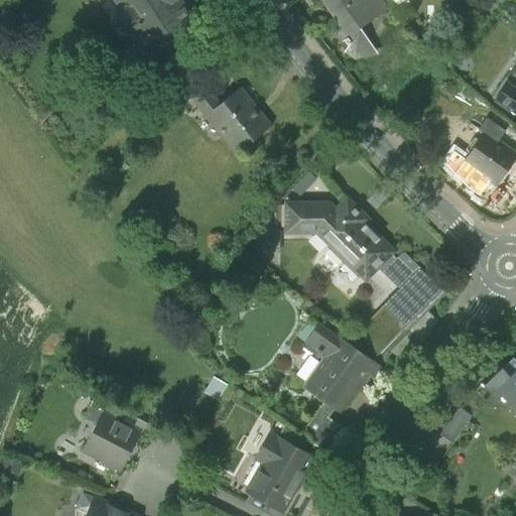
[(113,0),(121,11),(126,8),(120,0),(113,0)]
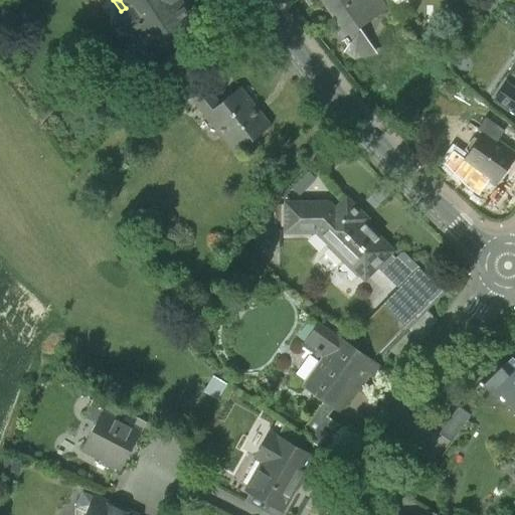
[(133,29),(149,53),(194,22),(178,0),(120,0),(126,8),(121,11),(119,13),(117,19),(124,30),(130,30),(133,29)]
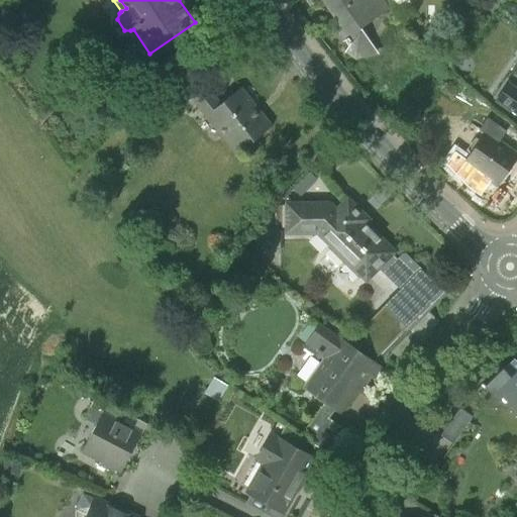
[(325,0),(343,27),(344,28),(354,20),(358,26),(358,25),(378,17),(366,0),(325,0)]
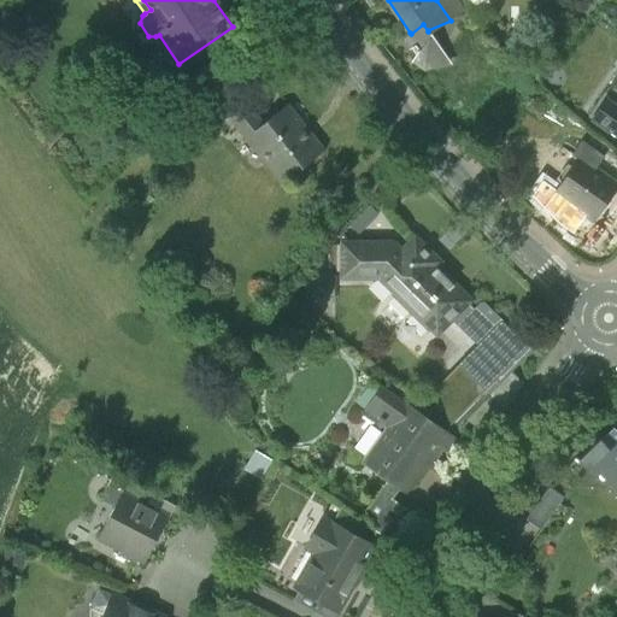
[(436,0),(451,21),(462,12),(453,0),(436,0)]
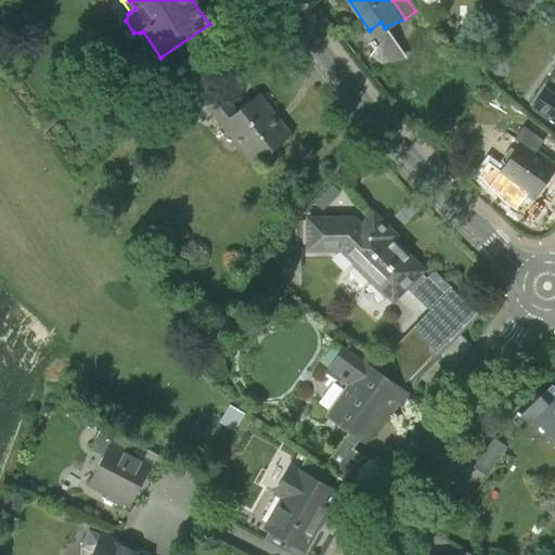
[(402,53),(385,27),(385,28),(381,22),(370,30),(369,29),(363,33),(375,50),(371,55),(394,60),(394,59),(402,53)]
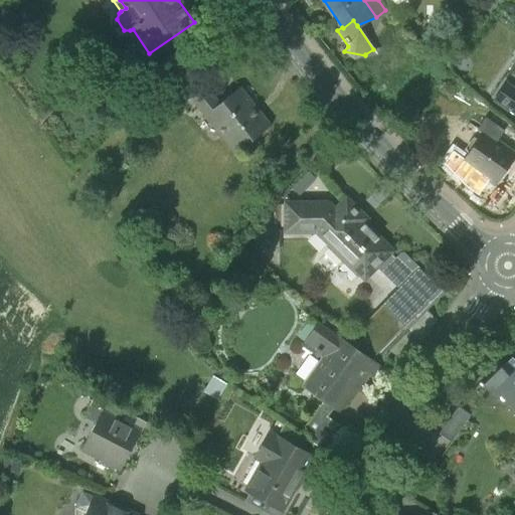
[(184,94),(193,105),(207,93),(211,90),(203,78),(184,94)]
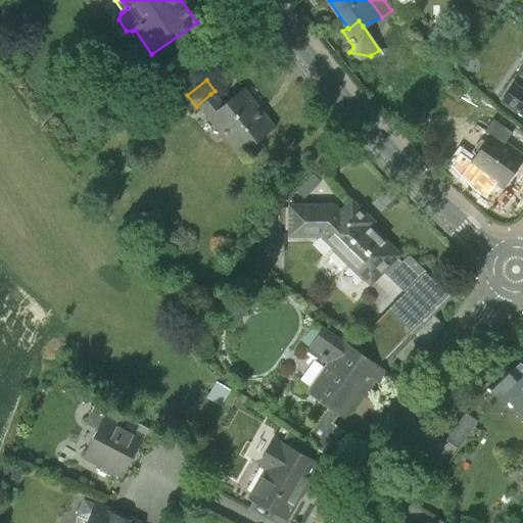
[(522,113),(522,92),(514,86),(502,102),(517,113),(518,110),(522,113)]
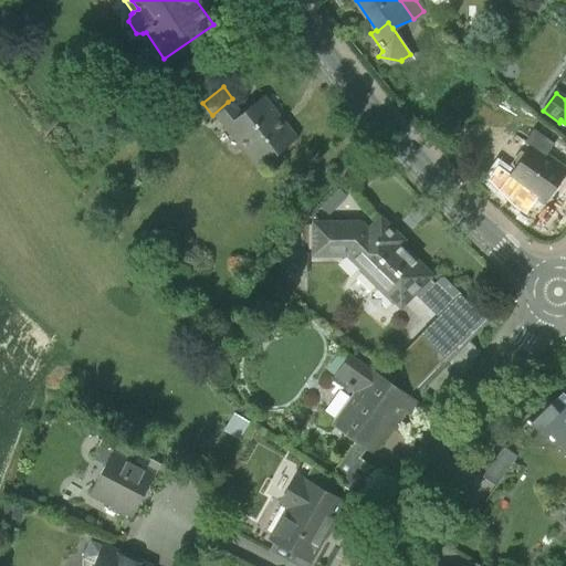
[(241,139),(262,166),(293,142),(276,122),(280,119),(263,97),(239,116),(227,125),(239,140),(241,139)]
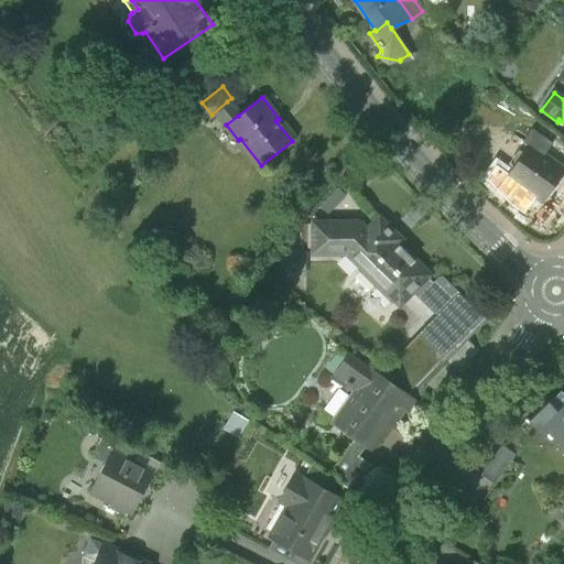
[(226,125),(238,116),(227,101),(212,115),(223,128),(226,125)]
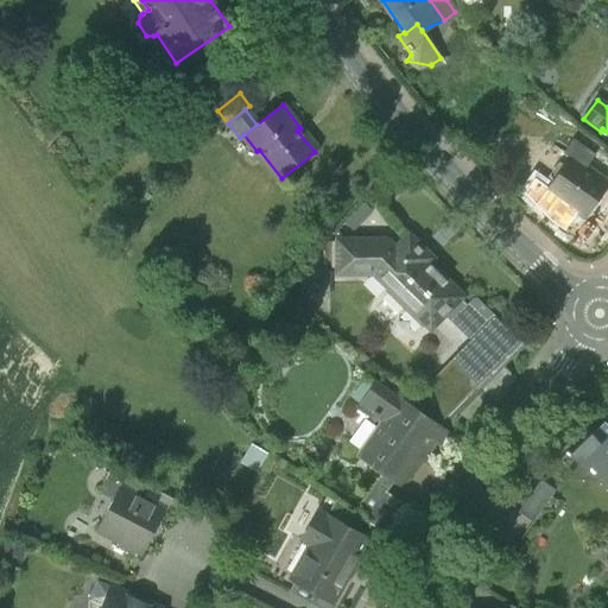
[(570,157),(586,168),(594,157),(572,141),(564,153),(569,157),(570,157)]
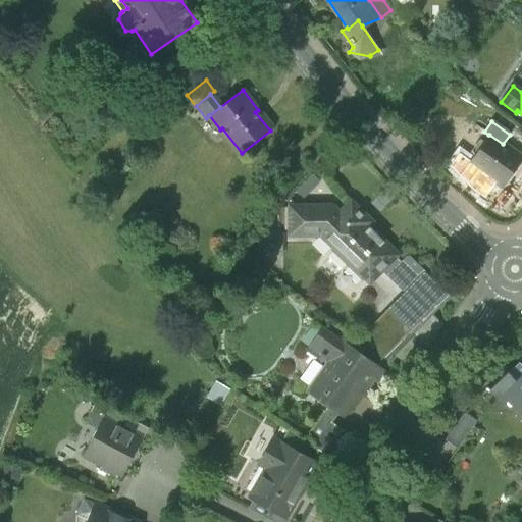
[(497,183),(503,187),(521,160),(521,157),(503,144),(489,135),(488,135),(471,161),(469,163),(497,183)]
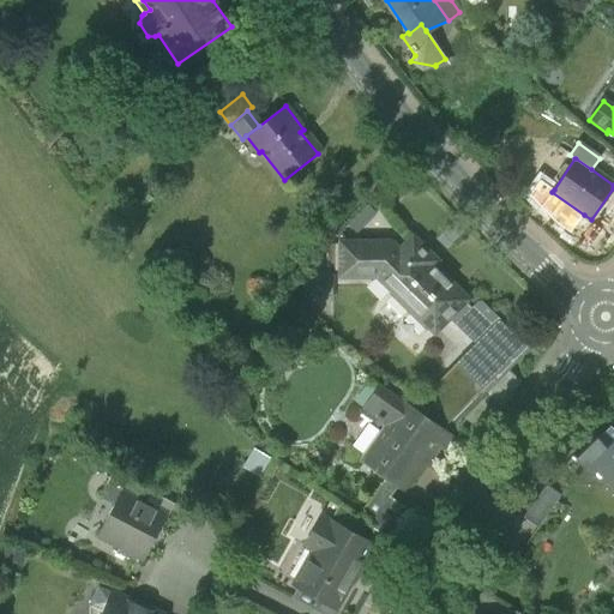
[(540,179),(528,196),(558,226),(571,235),(584,215),(552,192),(554,190),(540,179)]
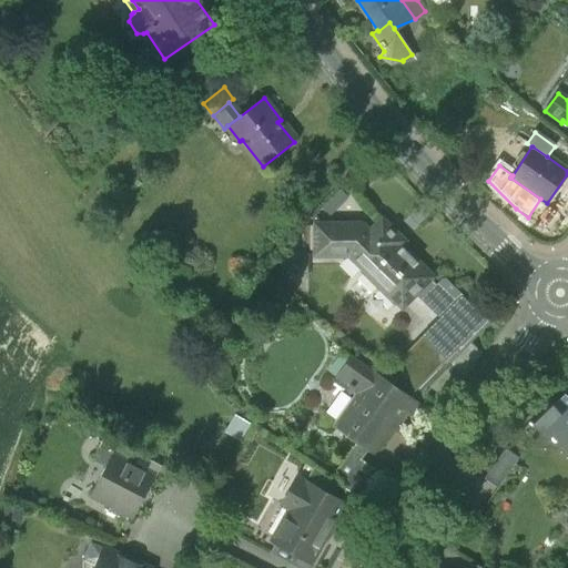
[(363,273),(395,304),(409,290),(415,294),(430,279),(432,277),(397,244),(394,249),(387,242),(392,239),(393,235),(392,231),(382,222),(369,234),(362,226),(316,226),(316,255),(338,255),(338,246),(353,246),(368,260),(362,266),(364,269),(363,273)]
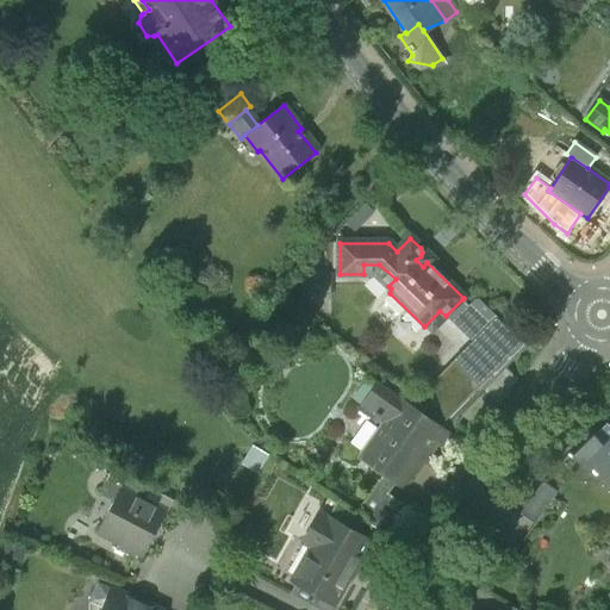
[(477,299),(474,300),(468,306),(462,299),(446,316),(473,342),(454,361),(461,367),(484,390),(484,391),(523,352),(526,347),(523,343),(480,300),(477,299)]
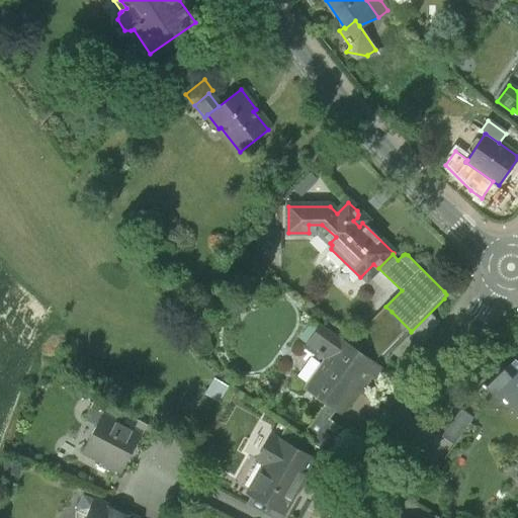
[(364,282),(378,268),(373,264),(360,277),(364,282)]
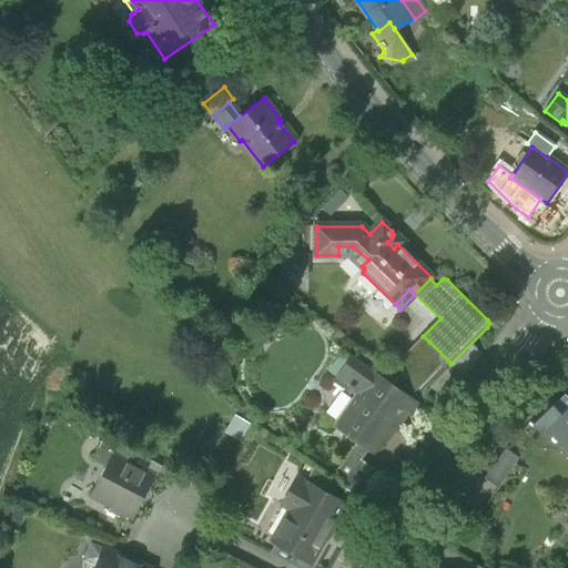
[(429,342),(423,336),(404,355),(409,362),(429,342)]
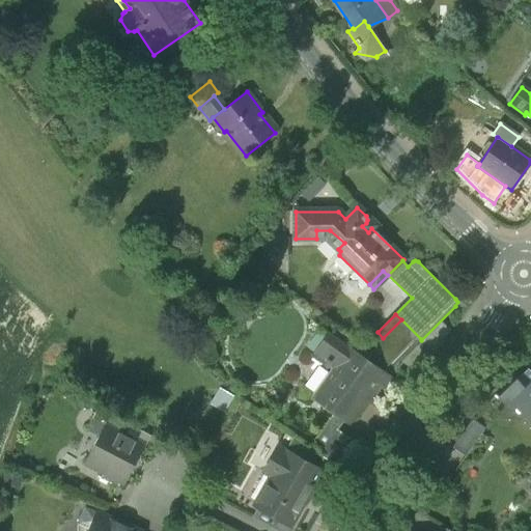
[(364,345),(394,366),(421,339),(401,319),(383,338),(378,332),(364,345)]
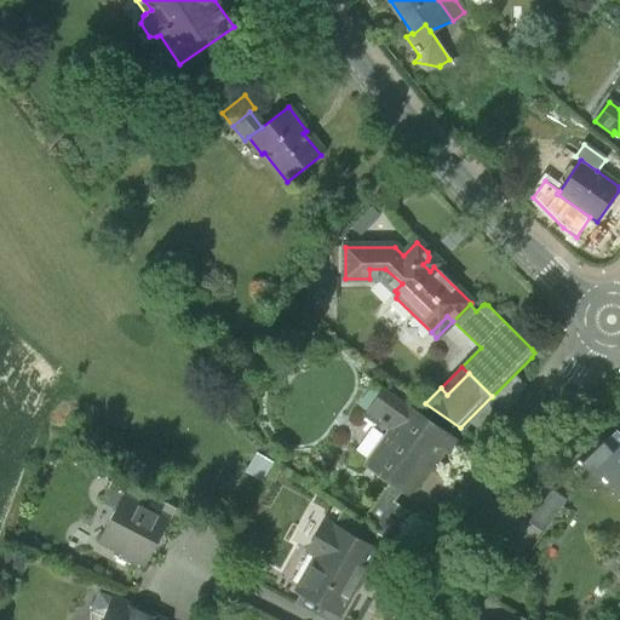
[(383,493),(394,503),(403,489),(406,491),(424,465),(440,475),(460,446),(396,400),(378,425),(391,435),(369,465),(391,481),(383,493)]
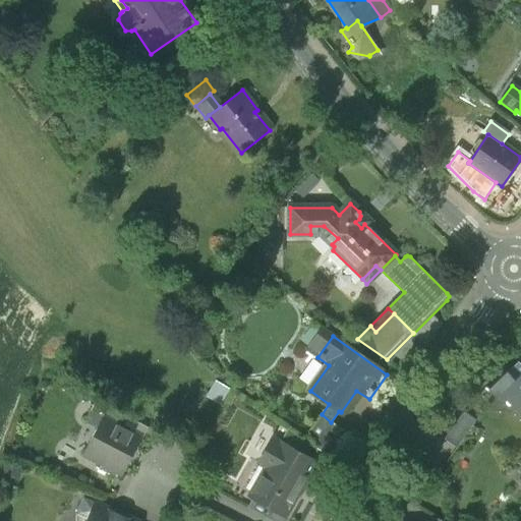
[(497,398),(502,392),(515,380),(506,371),(487,389),(497,398)]
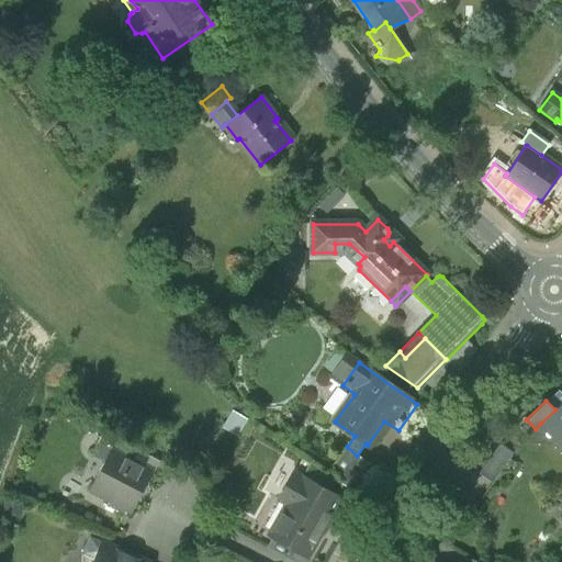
[(561,403),(555,409),(541,423),(558,440),(557,441),(561,447),(561,403)]
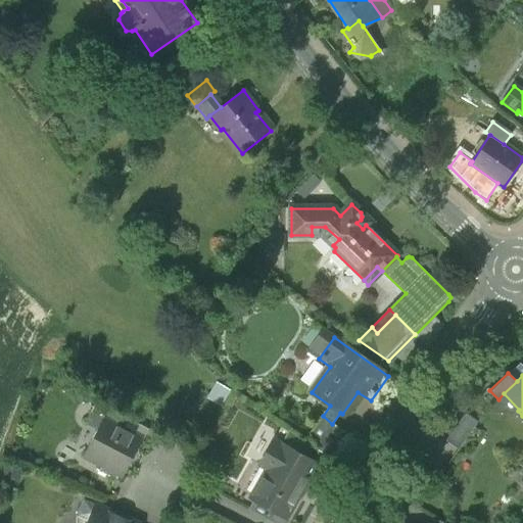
[(104,420),(124,430),(129,419),(96,401),(91,413),(104,420)]
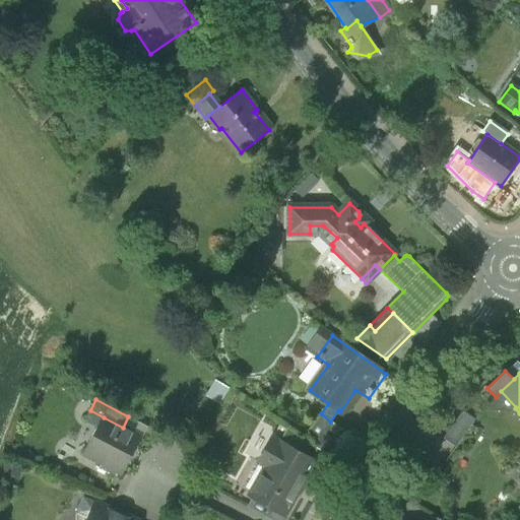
[(321,413),(302,439),(317,449),(331,458),(349,435),(330,421),(321,413)]
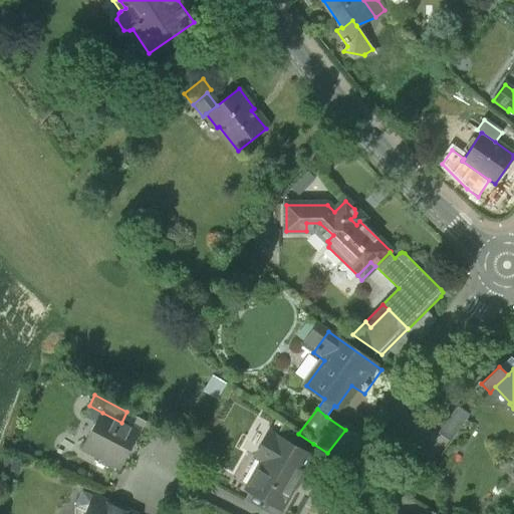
[(439,433),(451,441),(467,418),(456,410),(439,433)]
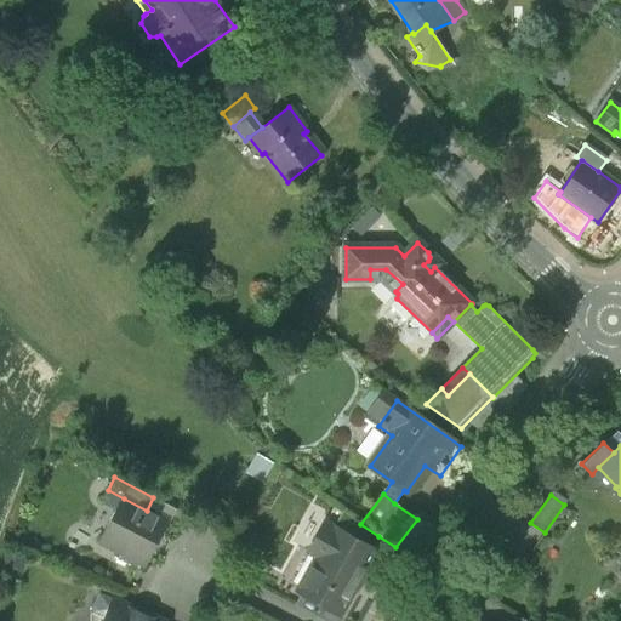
[(121,557),(138,567),(141,562),(146,564),(169,522),(147,511),(124,499),(101,541),(124,553),(121,557)]
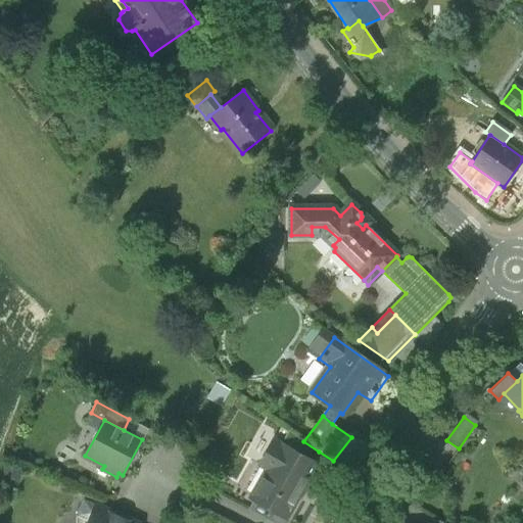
[(313,463),(319,452),(303,441),(289,431),(281,444),(313,463)]
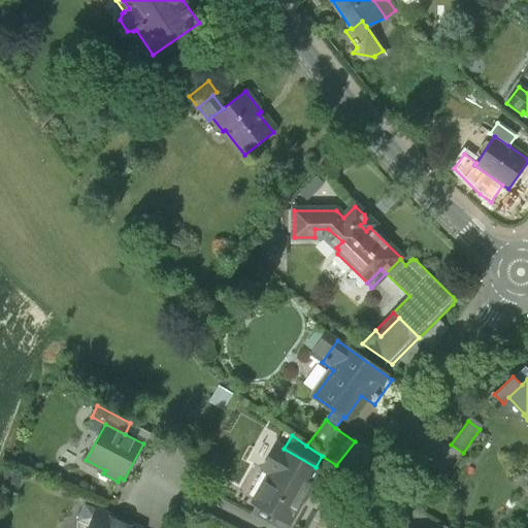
[(317,477),(316,476),(320,469),(316,467),(284,449),(276,444),(262,469),(269,473),(254,502),(290,523),(307,491),(309,491),(311,490),(314,489),(318,482),(318,479),(317,477)]
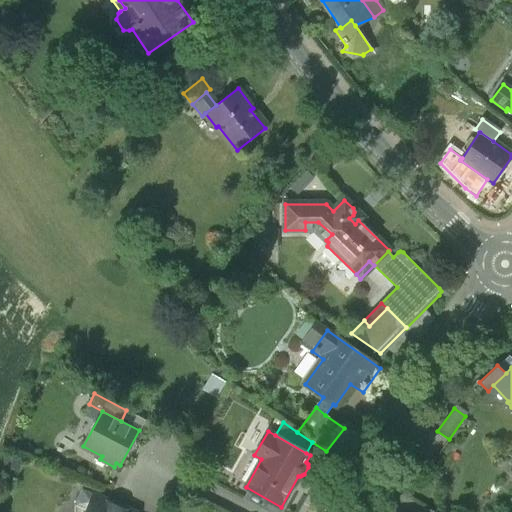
[(133,511),(82,490),(76,504),(87,509),(85,511),(133,511)]
